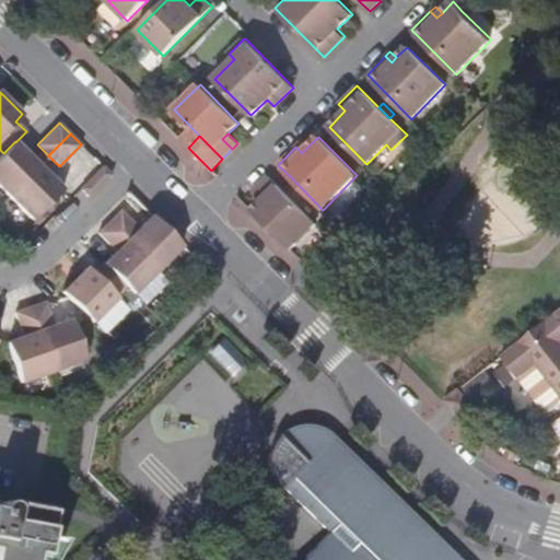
[(15,141),(3,153),(0,155),(0,187),(9,196),(39,164),(15,142),(15,141)]
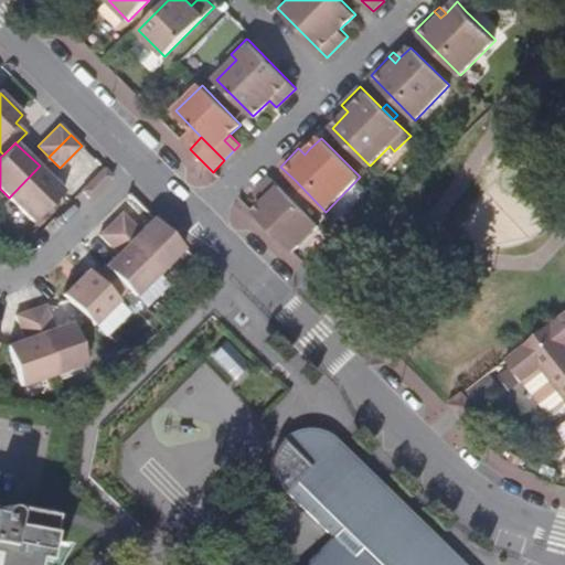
[(304,142),(298,148),(305,155),(309,149),(304,142)]
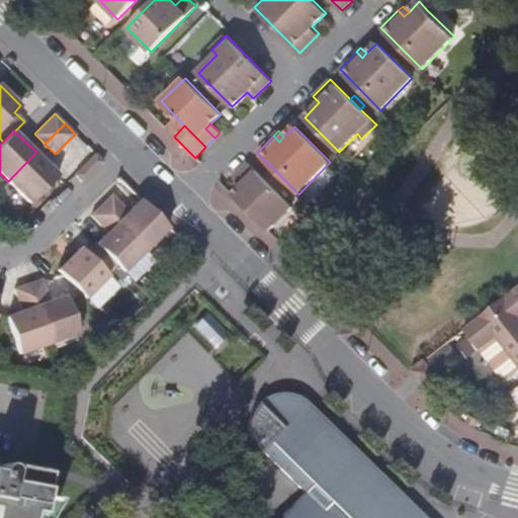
[(36,152),(8,181),(30,202),(59,174),(36,152)]
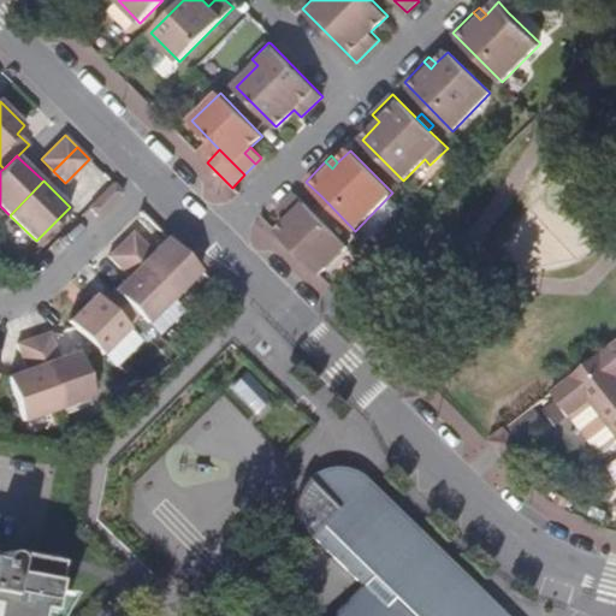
[(295,191),(282,206),(292,215),(286,221),(277,231),(319,273),(347,244),(311,208),(295,191)]
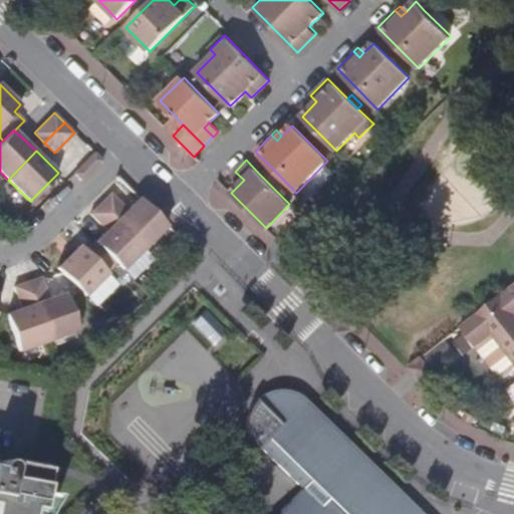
[(235,172),(231,176),(239,185),(244,180),(235,172)]
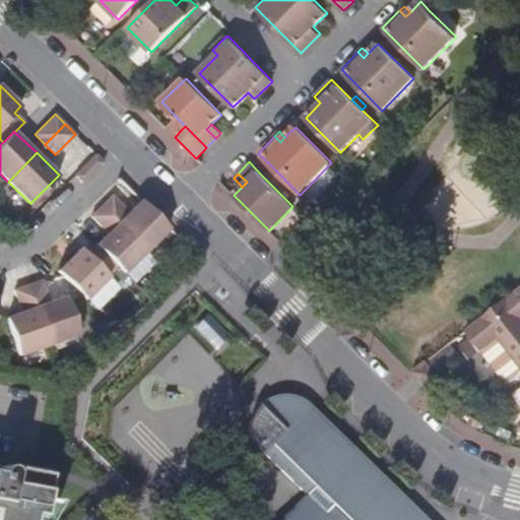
[(102,205),(146,250),(169,228),(141,199),(129,212),(112,195),(102,205)]
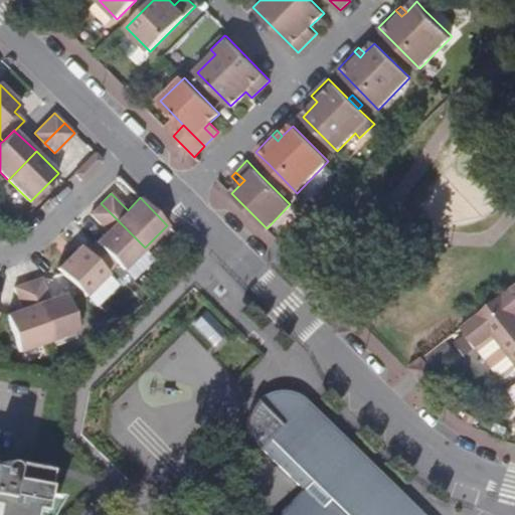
[(145,247),(101,203),(91,213),(108,230),(96,242),(116,263),(123,270),(145,247)]
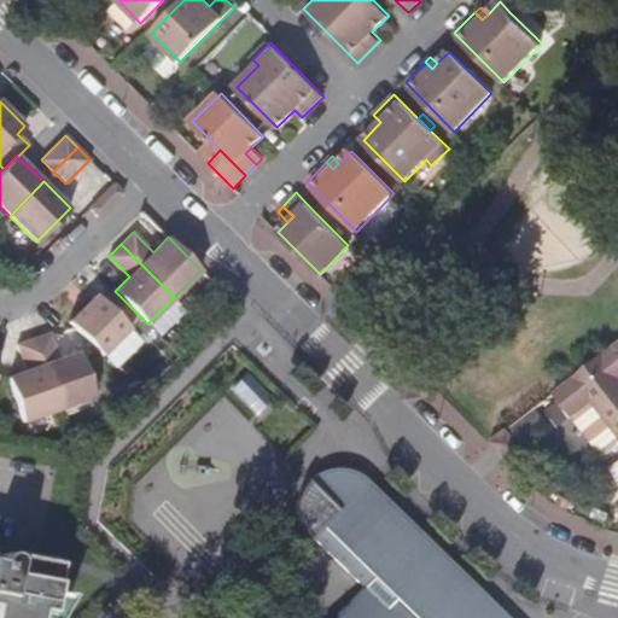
[(128,326),(139,315),(115,291),(103,302),(95,295),(69,321),(103,355),(129,328),(128,326)]
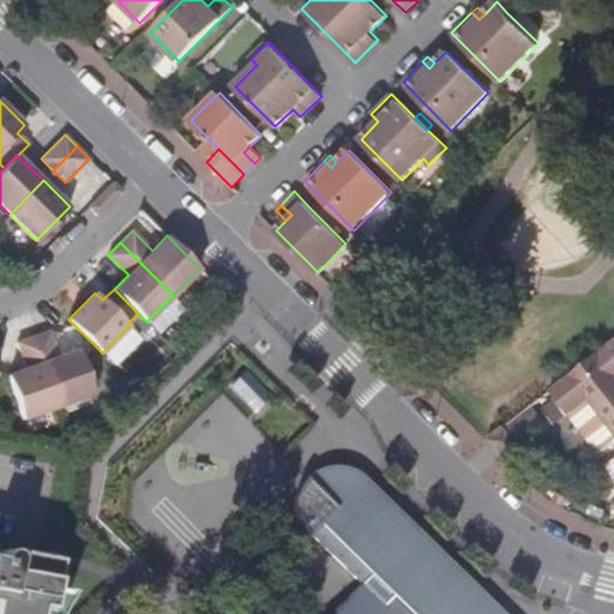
[(34,336),(59,407),(94,393),(78,350),(59,356),(49,330),(34,336)]
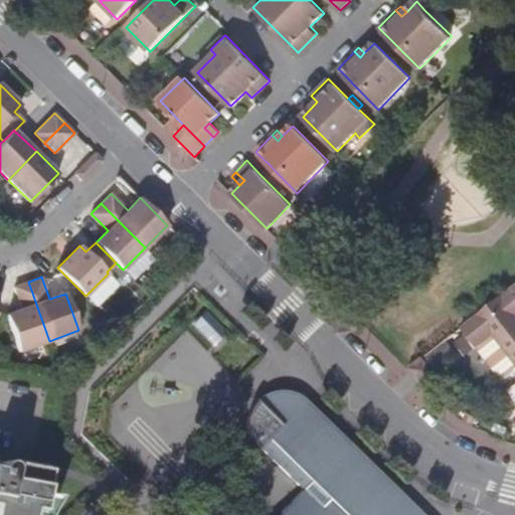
[(19,351),(49,341),(28,282),(14,287),(22,309),(6,315),(19,351)]
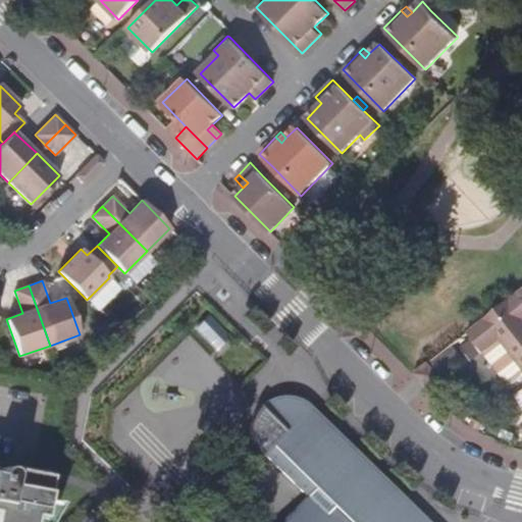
[(521,289),(508,301),(521,319),(521,289)]
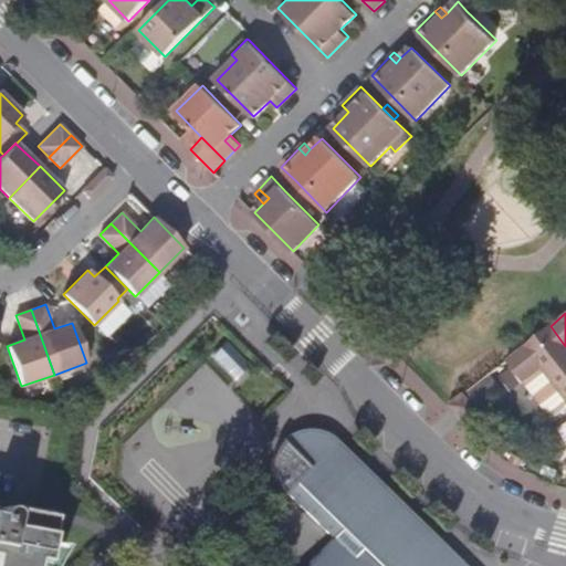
[(565,409),(565,346),(551,326),(504,362),(522,384),(524,383),(554,419),(565,409)]
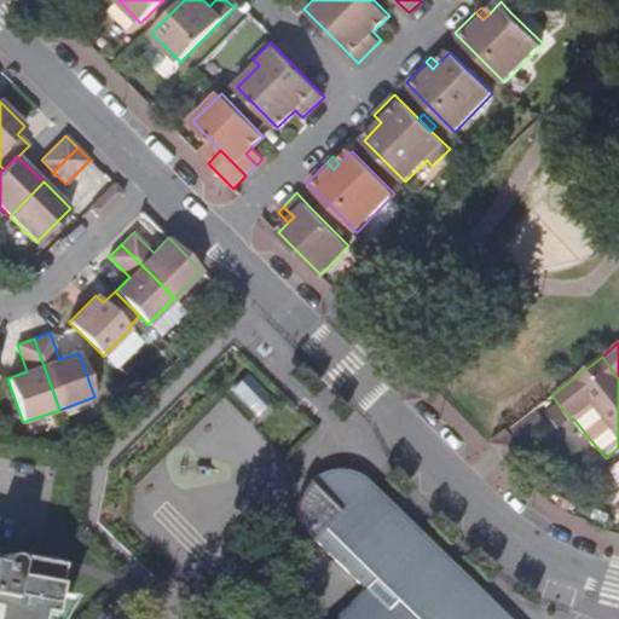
[(538,411),(507,434),(520,450),(549,427),(538,411)]
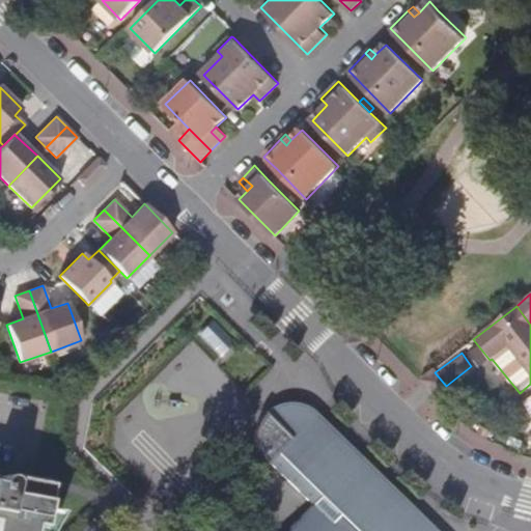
[(419,383),(432,397),(446,386),(435,372),(434,371),(419,383)]
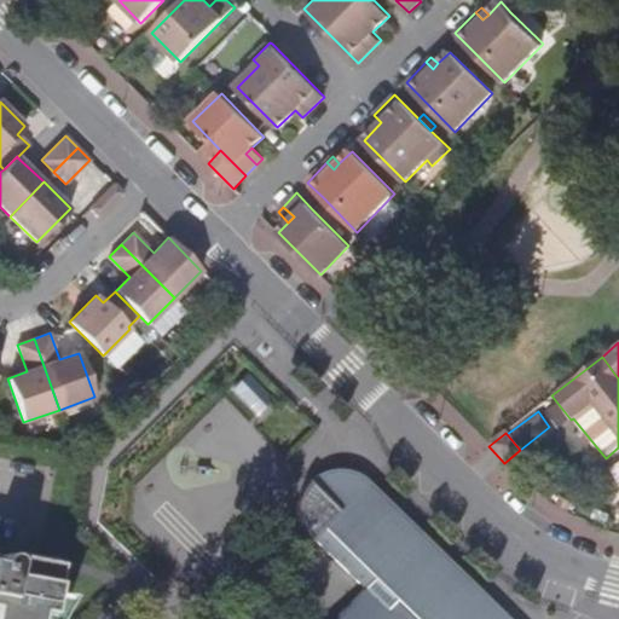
[(298,496),(294,505),(294,510),(295,520),(296,527),(299,533),(304,539),(307,544),(312,539),(362,590),(335,617),(336,618),(507,618),(491,602),(486,608),(433,559),(438,553),(416,531),(411,536),(360,487),(365,482),(354,475),(348,473),(341,472),(335,472),(328,472),(322,474),(314,476),(310,480),(305,485),(301,490),(298,496)]
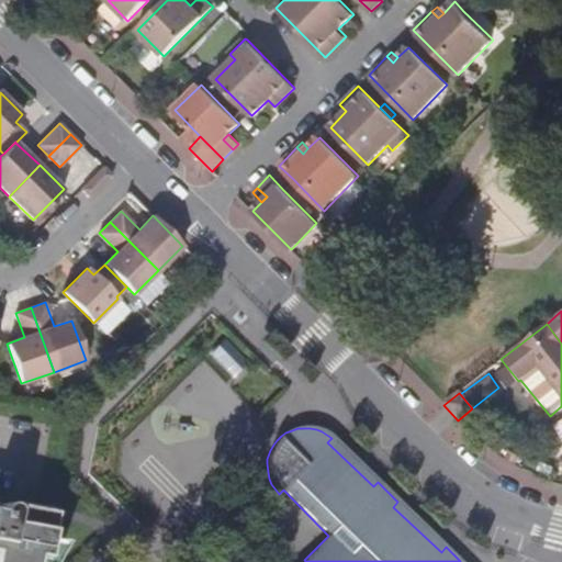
[(378,482),(332,438),(327,442),(373,486),(378,482)]
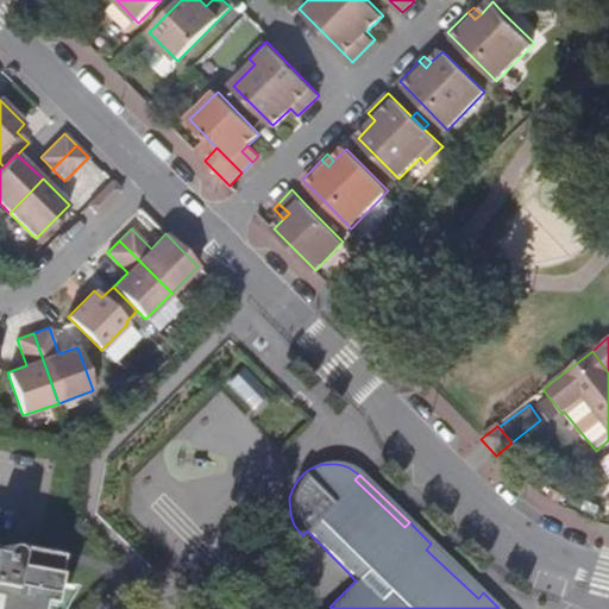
[(483,592),(431,544),(426,550),(478,598),(483,592)]
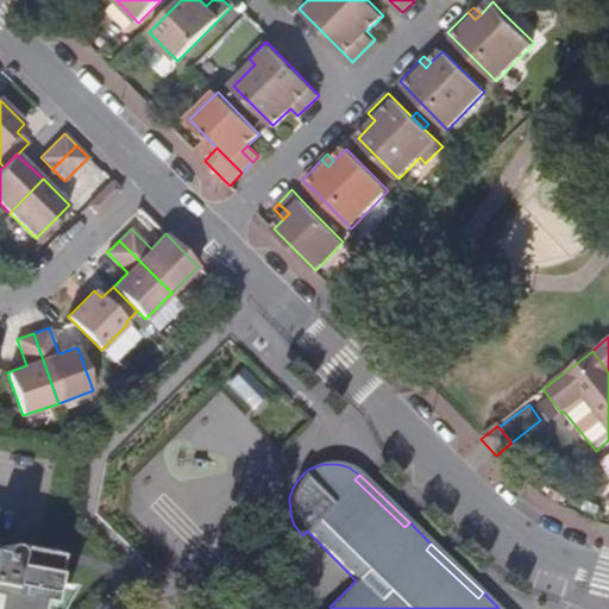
[(0,608),(57,608),(69,588),(52,585),(58,557),(17,548),(16,556),(14,553),(13,551),(11,550),(10,548),(7,547),(4,547),(2,547),(0,547),(0,608)]
